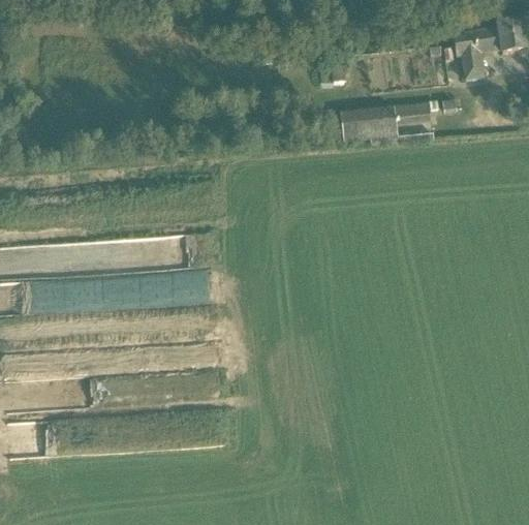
[(527,50),(522,20),(497,23),(497,28),(453,35),(456,56),(462,55),(465,80),(483,78),(478,53),(501,49),(501,54),(527,50)]
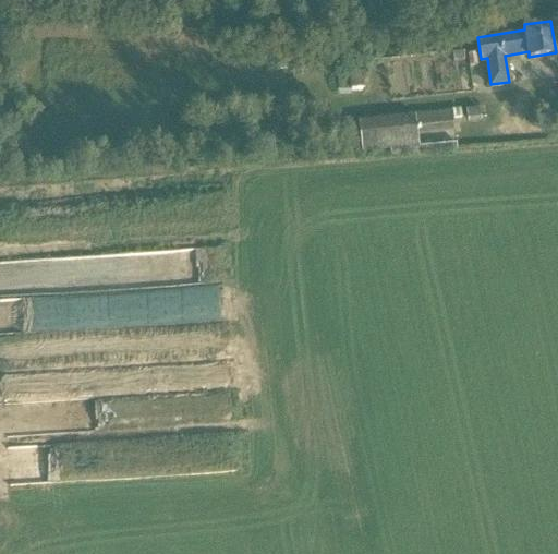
[(366,84),(365,63),(339,64),(340,85),(366,84)]
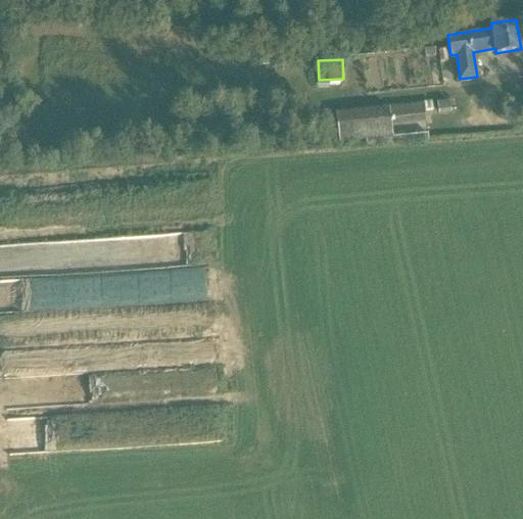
[(221,95),(220,83),(200,85),(202,97),(221,95)]
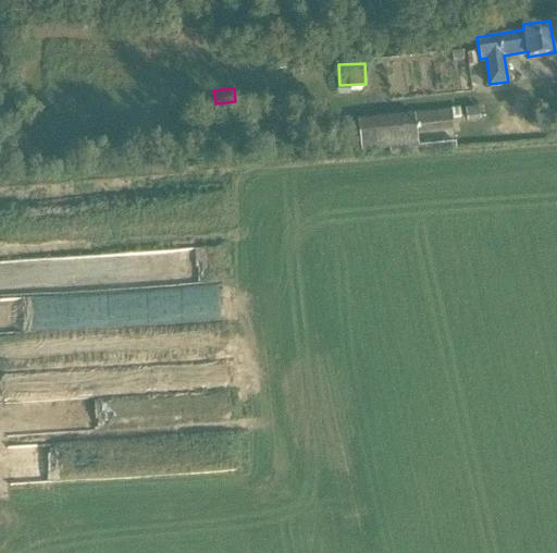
[(455,127),(453,107),(358,118),(361,148),(390,145),(391,151),(456,144),(456,138),(420,143),(418,132),(455,127)]
